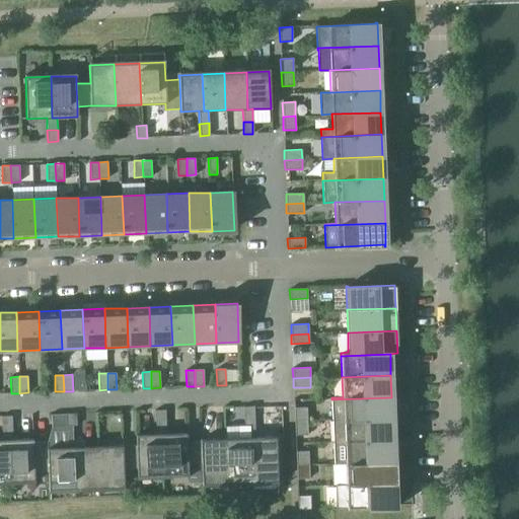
[(331,399),(332,422),(392,419),(391,397),(331,399)]
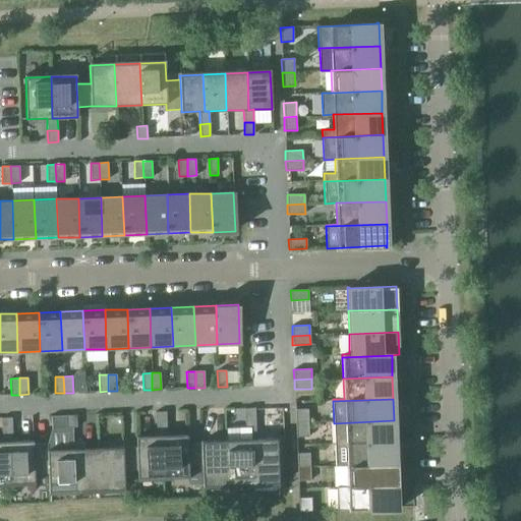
[(244,408),(245,421),(255,420),(254,408),(244,408)]
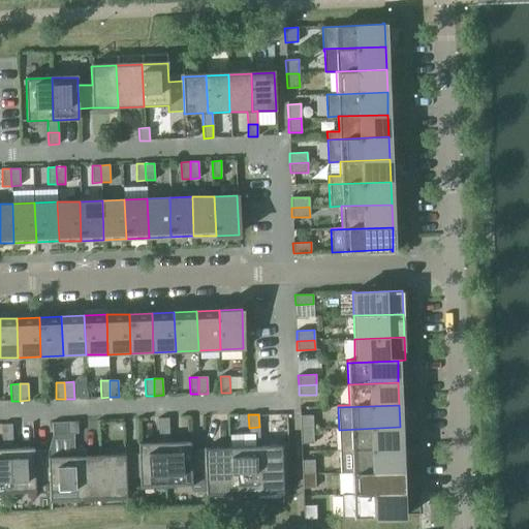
[(300,415),(300,430),(313,429),(312,415),(300,415)]
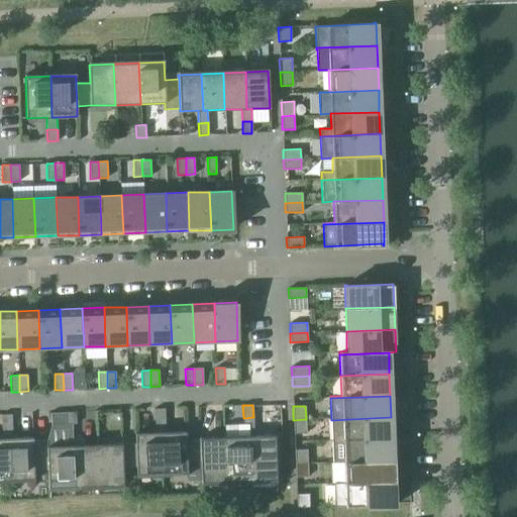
[(165,420),(165,408),(154,409),(154,420),(165,420)]
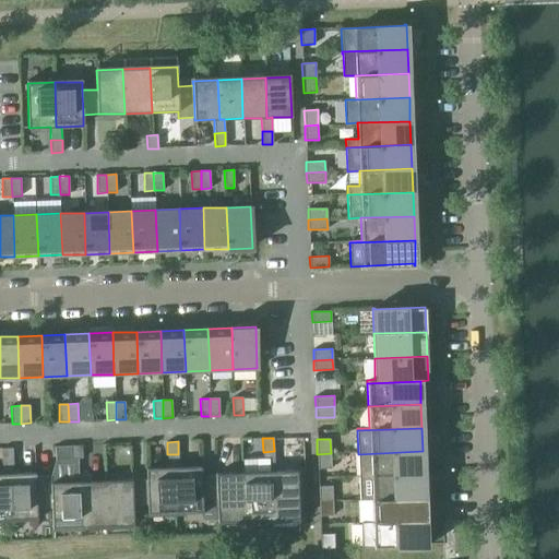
[(242,470),(244,454),(239,454),(240,442),(222,441),(221,468),(242,470)]
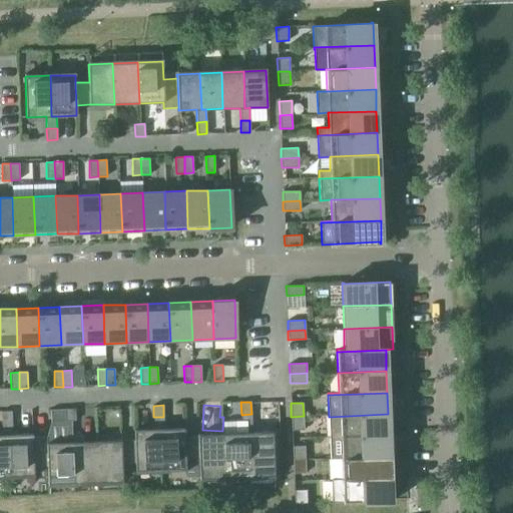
[(50,422),(65,421),(65,409),(49,410),(50,422)]
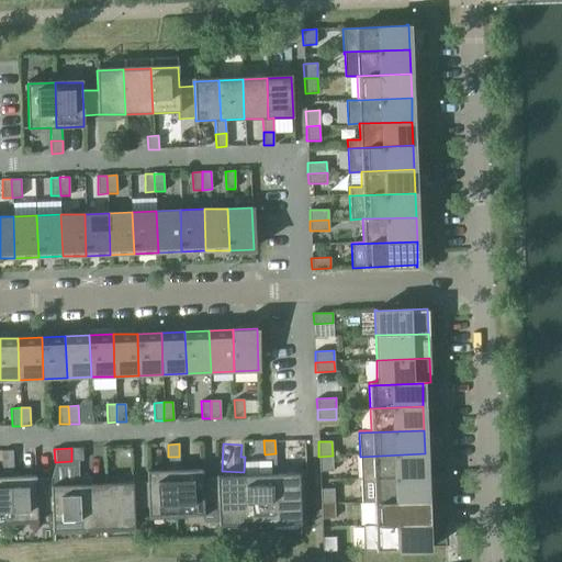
[(82,448),(71,448),(71,461),(82,461),(82,448)]
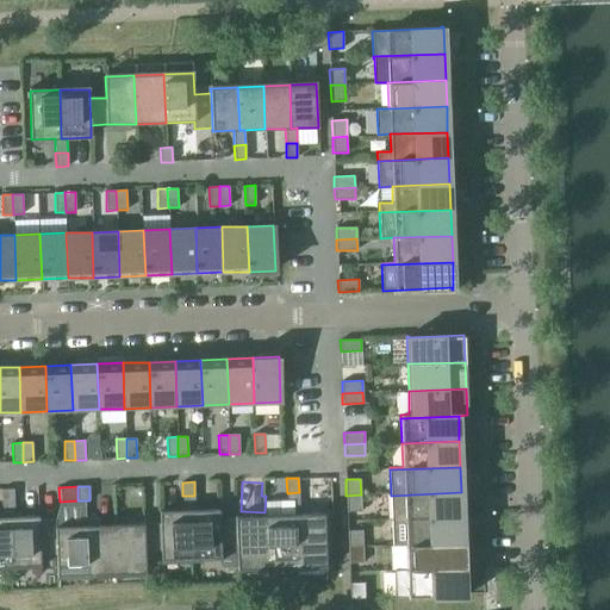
[(14,503),(13,489),(1,490),(2,503),(14,503)]
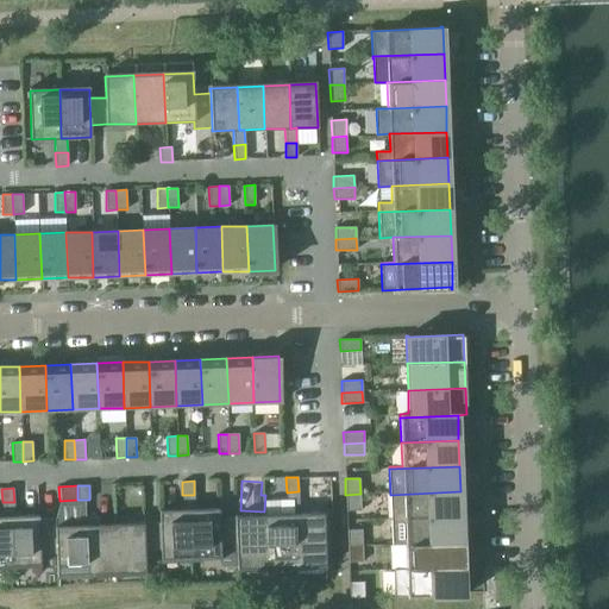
[(299,491),(287,493),(287,507),(299,507),(299,491)]
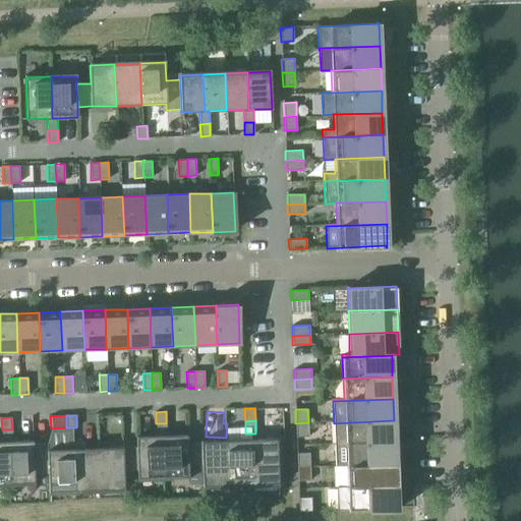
[(334,423),(334,445),(395,443),(394,420),(334,423)]
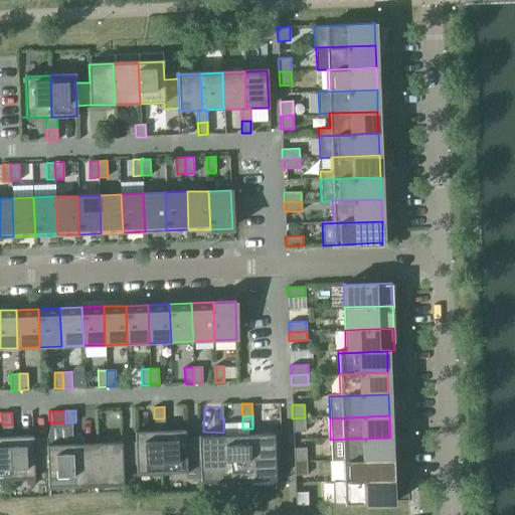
[(305,417),(292,418),(293,432),(305,432),(305,417)]
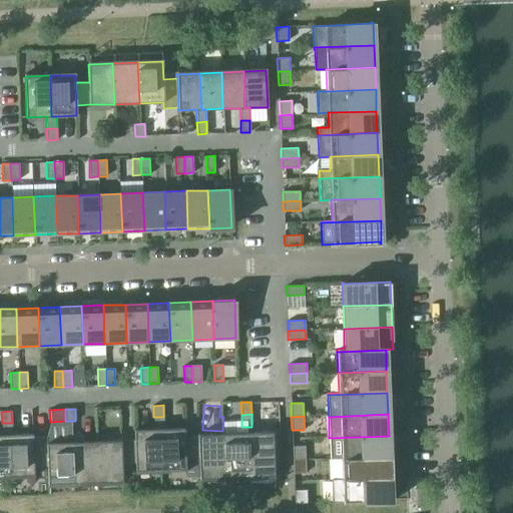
[(153,417),(154,429),(159,429),(160,469),(185,468),(185,458),(184,435),(184,428),(164,428),(163,417),(153,417)]
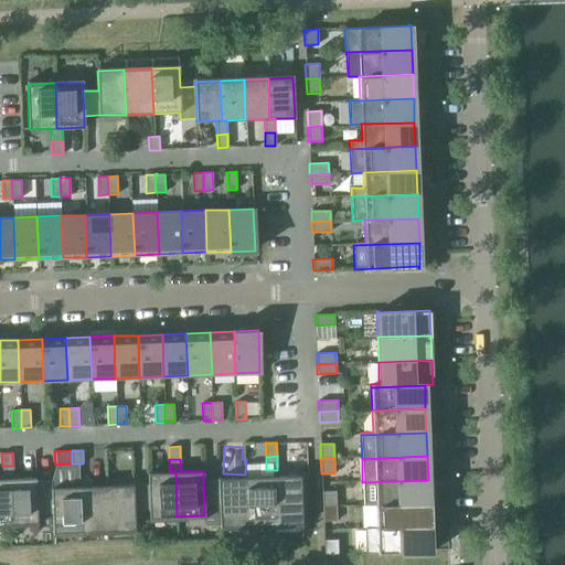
[(36,514),(35,482),(35,478),(13,479),(13,466),(2,466),(2,479),(8,479),(10,523),(38,522),(36,514)]
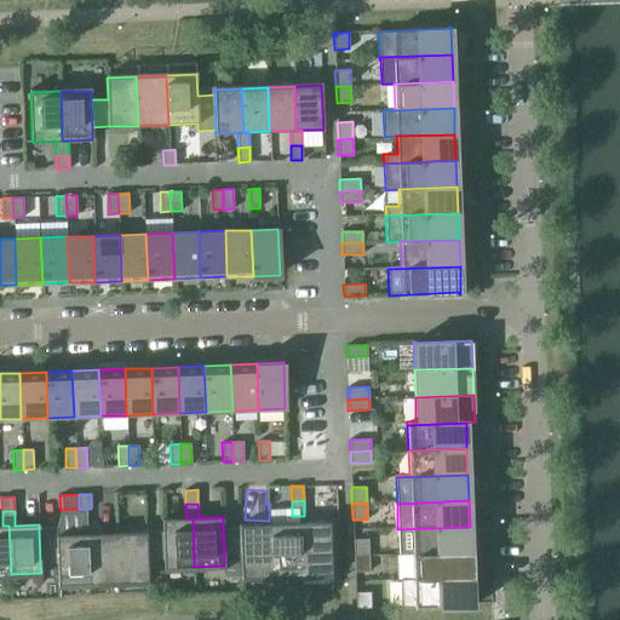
[(162,520),(162,532),(164,560),(164,568),(194,567),(193,518),(187,518),(162,520)]
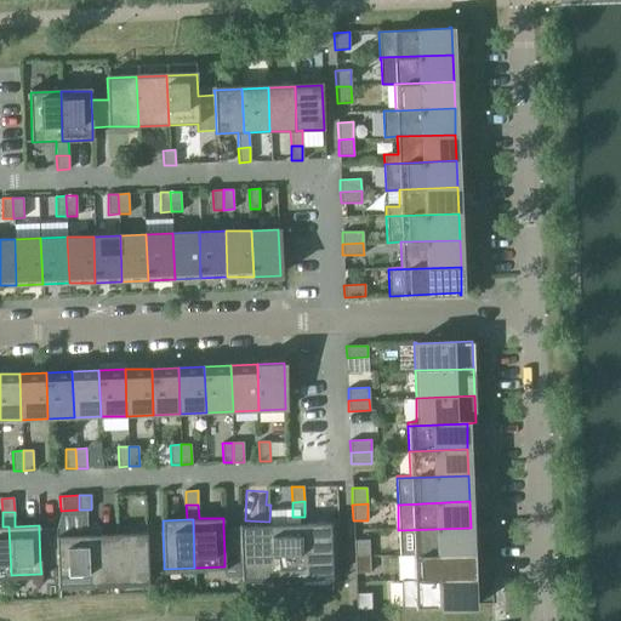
[(330,523),(300,524),(302,576),(331,575),(330,523)]
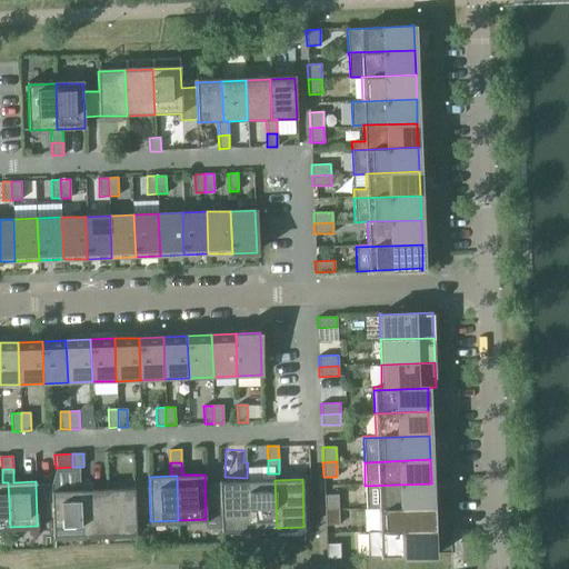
[(247,481),(249,529),(249,538),(277,537),(276,528),(277,528),(275,480),(247,481)]
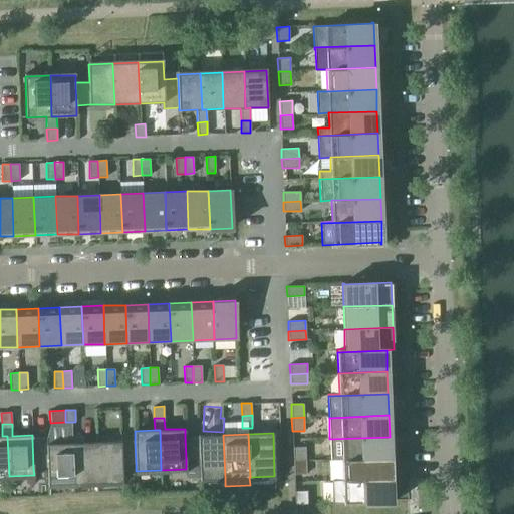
[(199,436),(185,436),(186,459),(199,459),(200,479),(225,478),(223,435),(199,435),(199,436)]
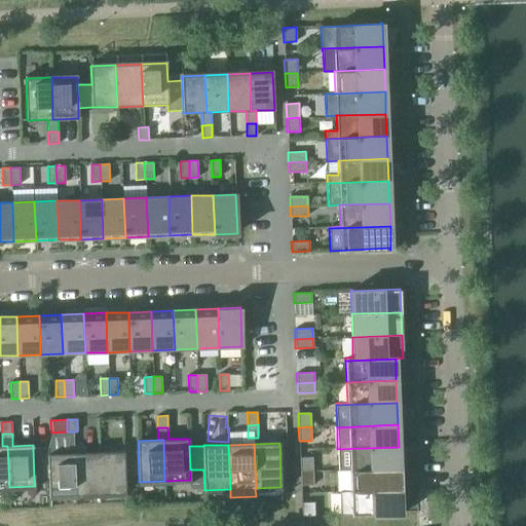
[(0,487),(9,487),(7,446),(2,446),(0,446),(0,487)]
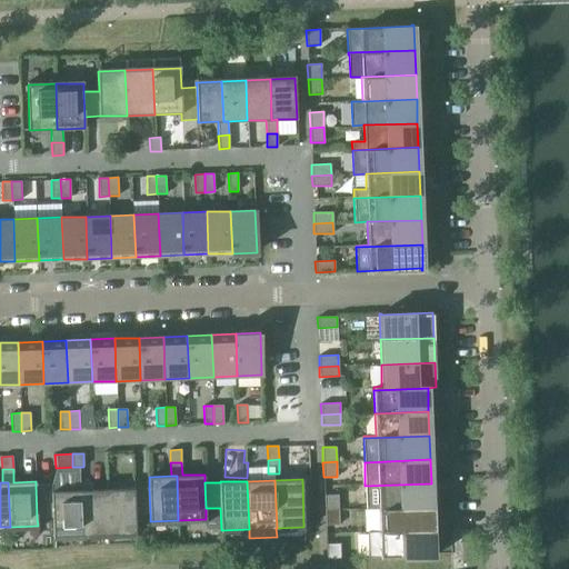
[(366,509),(379,509),(432,507),(431,483),(365,486),(366,509)]
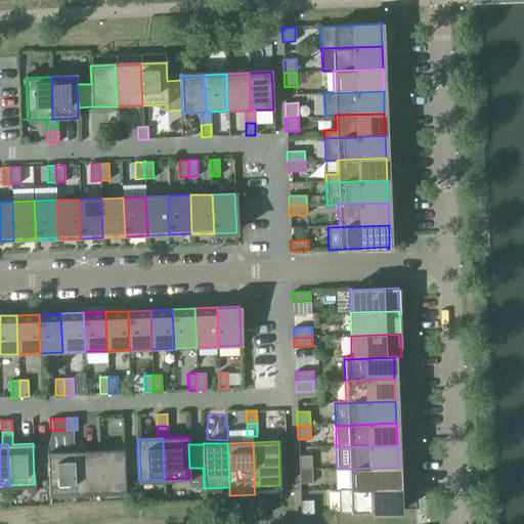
[(33,447),(34,477),(48,476),(49,494),(74,493),(73,451),(48,452),(47,446),(33,447)]
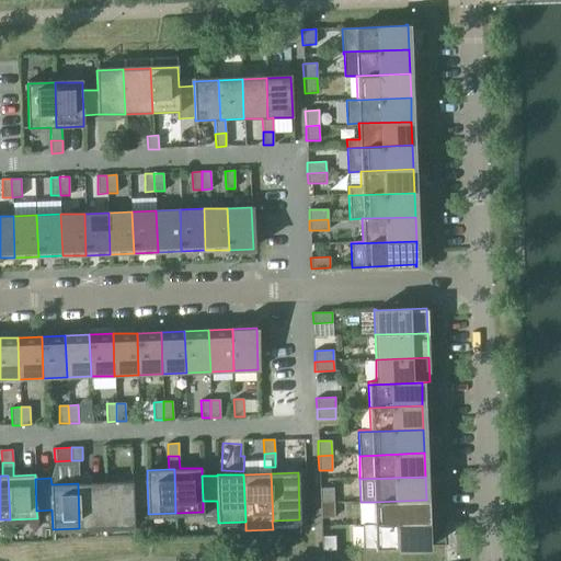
[(132,481),(105,482),(106,527),(134,526),(133,507),(148,506),(147,481),(132,482),(132,481)]
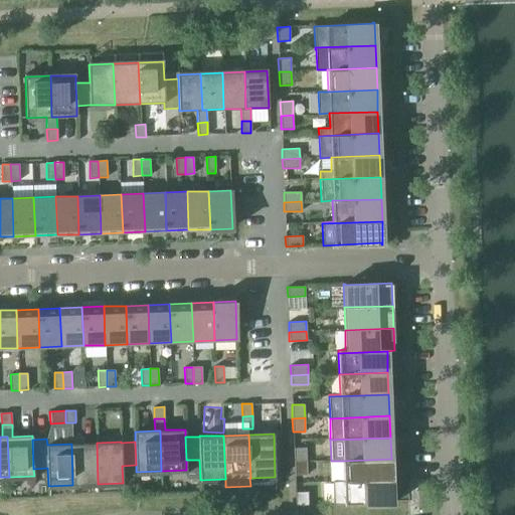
[(97,443),(71,444),(72,485),(98,484),(97,443)]
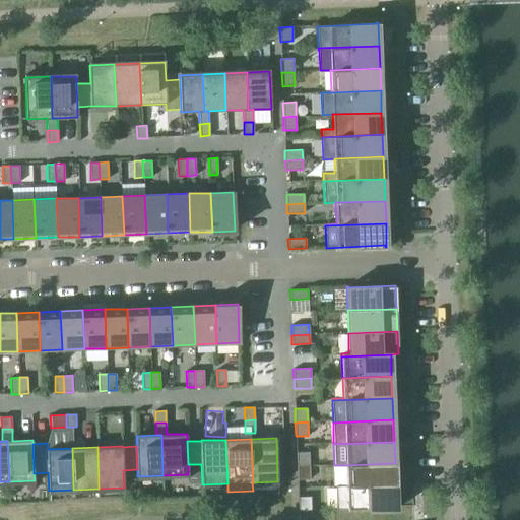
[(296,452),(297,466),(309,465),(309,452),(296,452)]
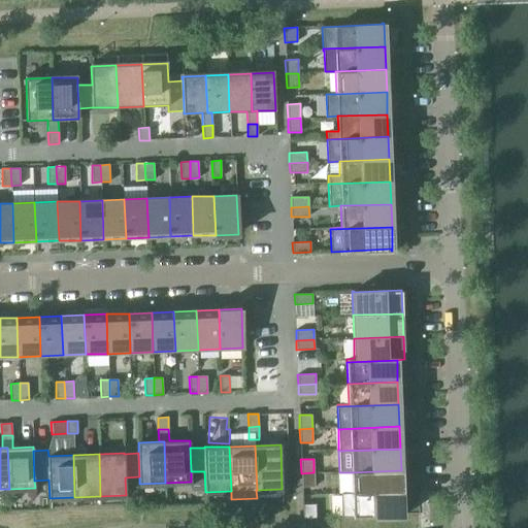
[(340,494),(340,495),(402,493),(401,470),(352,472),(352,493),(340,494)]
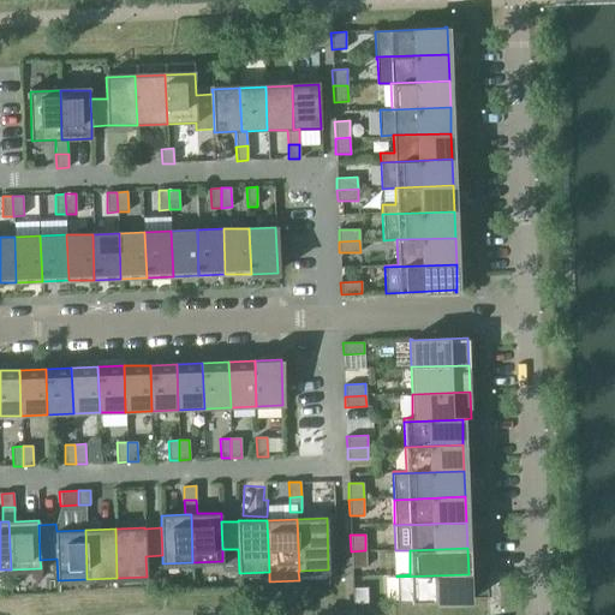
[(365,550),(351,551),(352,567),(366,567),(365,550)]
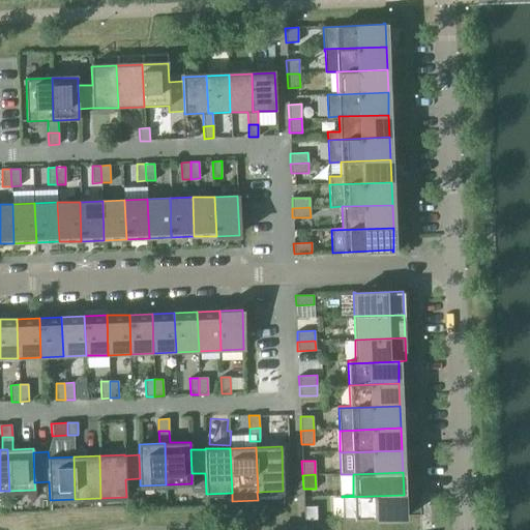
[(404,495),(342,497),(343,519),(343,520),(404,517),(404,495)]
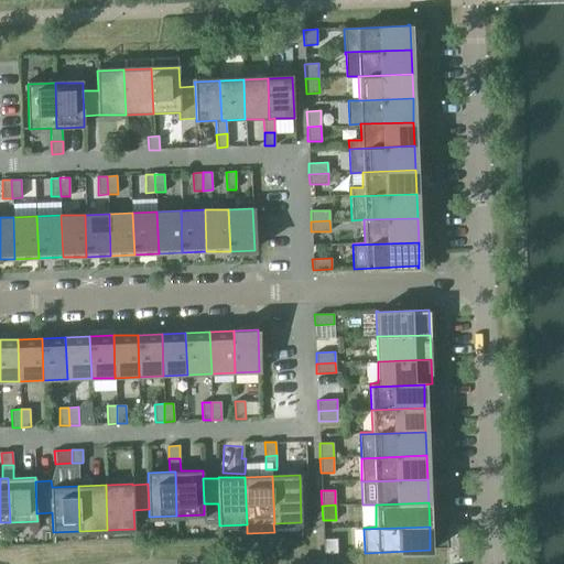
[(323,539),(324,554),(337,554),(337,539),(323,539)]
